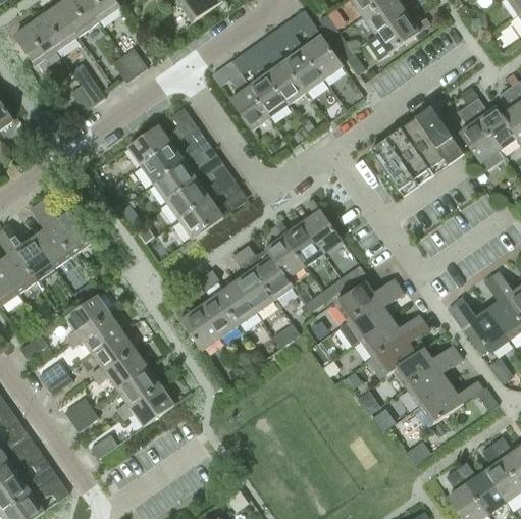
[(98,20),(83,0),(63,0),(55,5),(76,36),(98,20)]
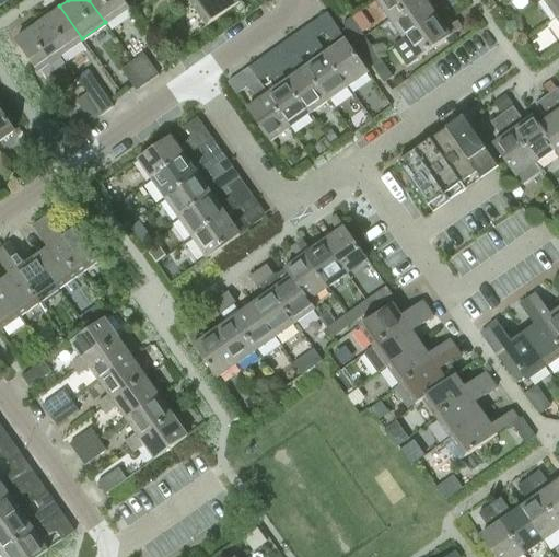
[(89,0),(105,22),(128,6),(124,0),(89,0)]
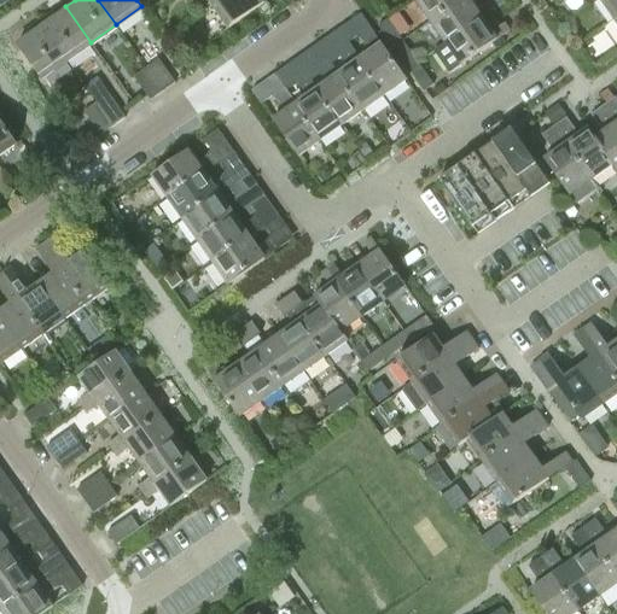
[(210,0),(227,25),(263,0),(210,0)]
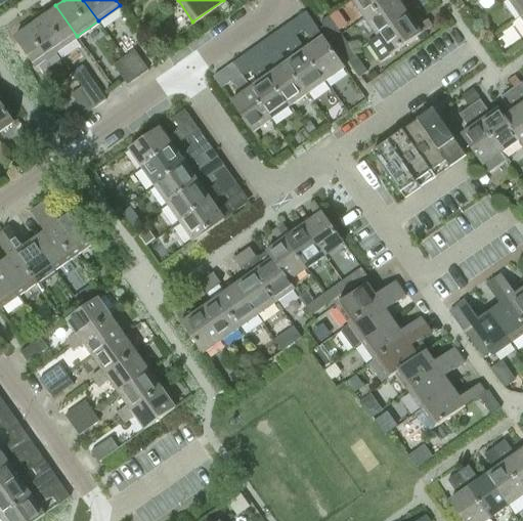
[(352,0),(363,15),(386,0),(352,0)]
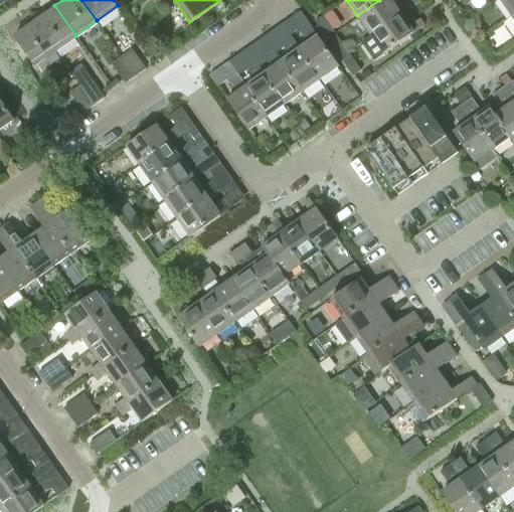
[(369,33),(399,12),(391,0),(379,0),(357,15),(369,33)]
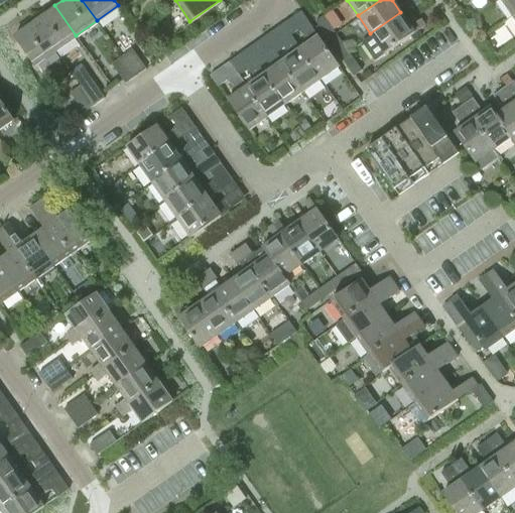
[(501,0),(511,14),(514,10),(514,0),(501,0)]
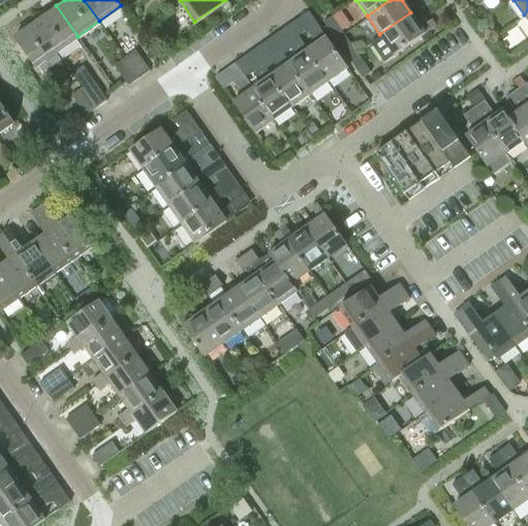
[(42,8),(31,16),(56,51),(78,36),(56,5),(45,12),(42,8)]
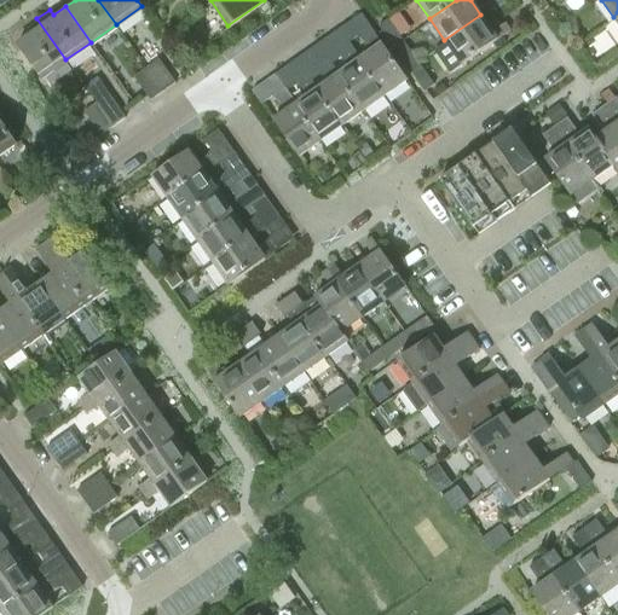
[(445,40),(434,47),(450,70),(460,63),(496,38),(496,36),(508,28),(503,21),(491,29),(480,15),(445,40)]
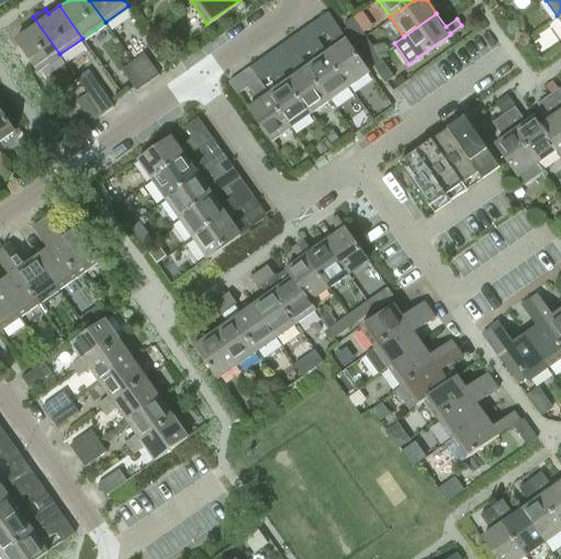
[(361,30),(351,15),(343,21),(352,36),(361,30)]
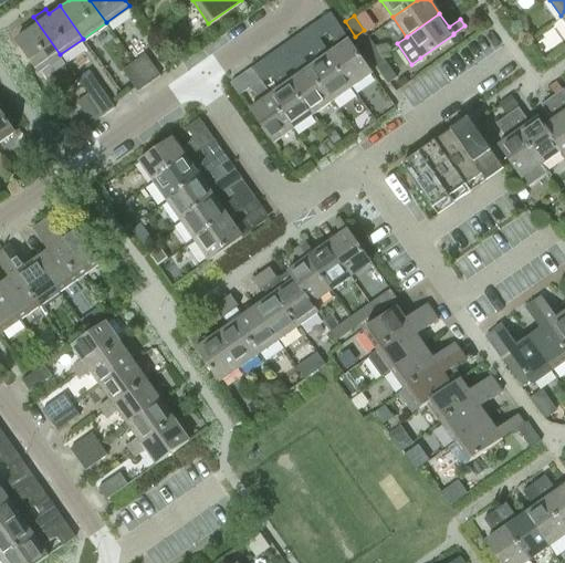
[(37,71),(60,54),(33,17),(22,24),(25,30),(14,38),(37,71)]
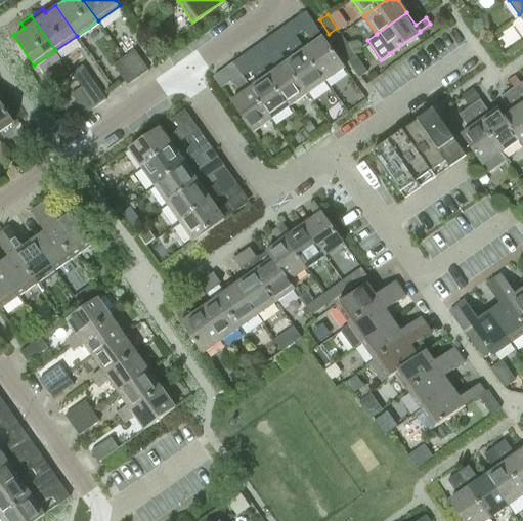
[(293,17),(286,23),(294,34),(301,29),(293,17)]
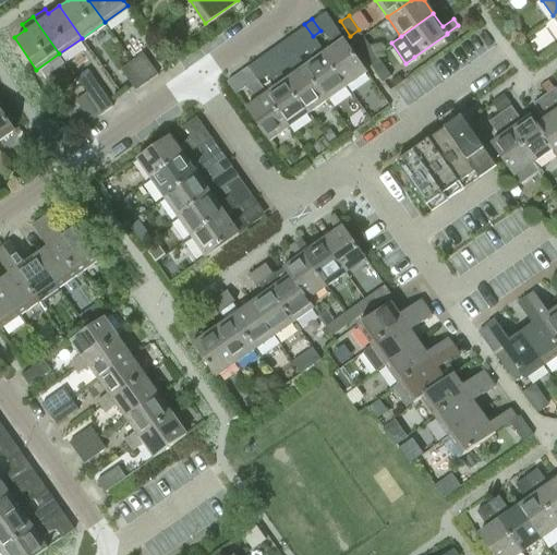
[(317,43),(317,44),(346,84),(365,70),(342,37),(337,29),(328,36),(334,44),(324,50),(317,43)]
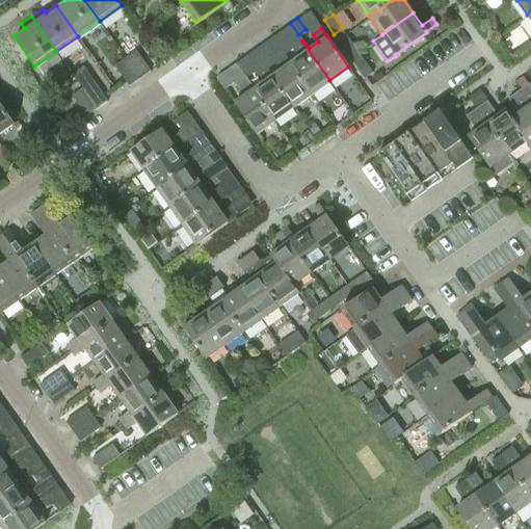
[(279,30),(271,35),(280,47),(287,42),(279,30)]
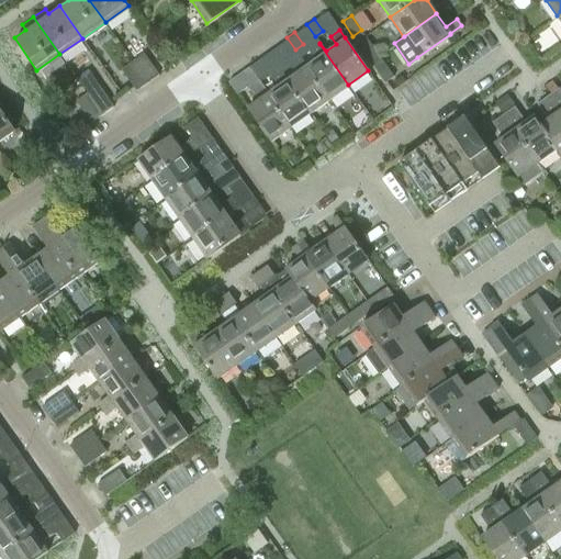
[(369,60),(378,54),(368,38),(359,45),(369,60)]
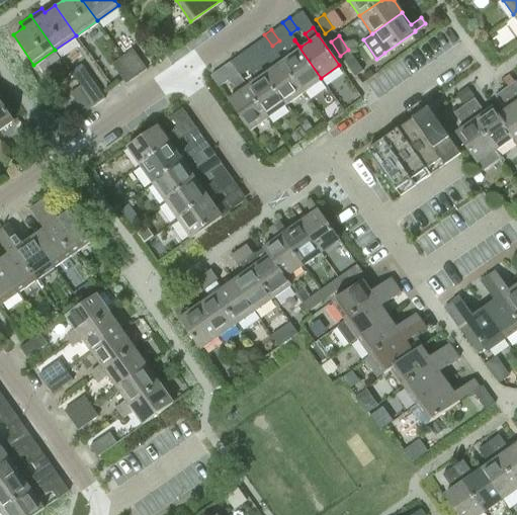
[(408,36),(400,43),(403,47),(411,40),(408,36)]
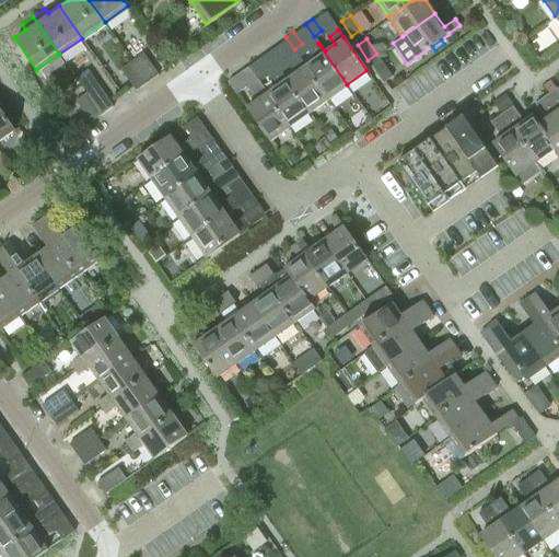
[(300,56),(299,57),(327,97),(347,84),(318,44),(310,49),(315,57),(305,65),(300,56)]
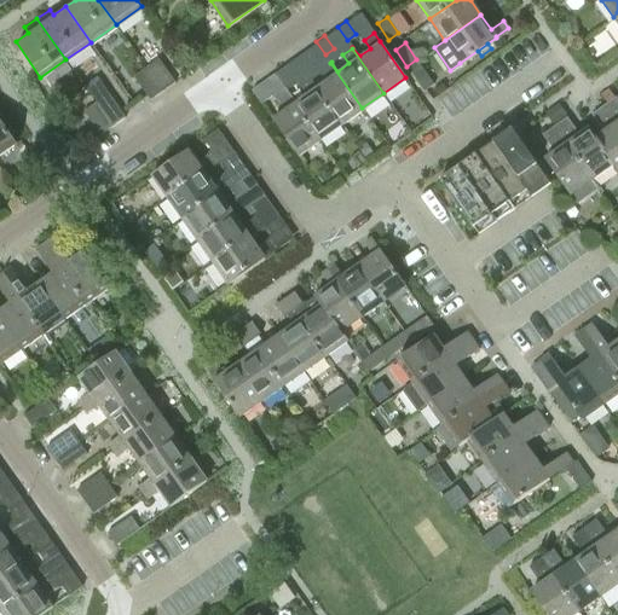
[(304,51),(295,57),(304,70),(313,64),(304,51)]
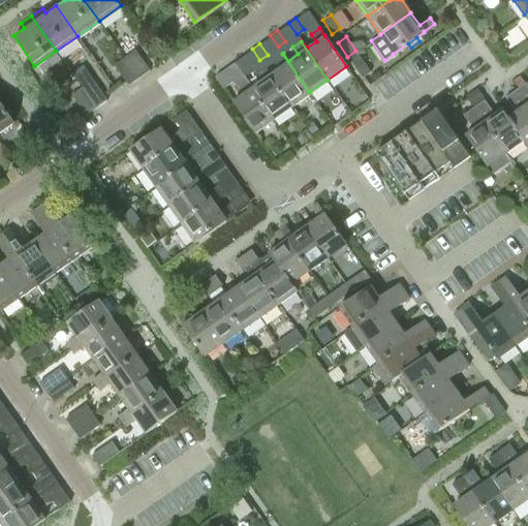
[(134,49),(124,56),(137,75),(149,68),(134,49)]
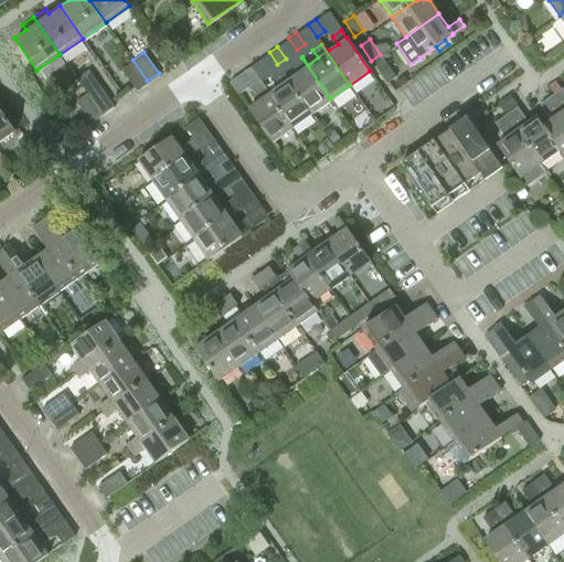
[(380,54),(371,61),(382,75),(391,70),(380,54)]
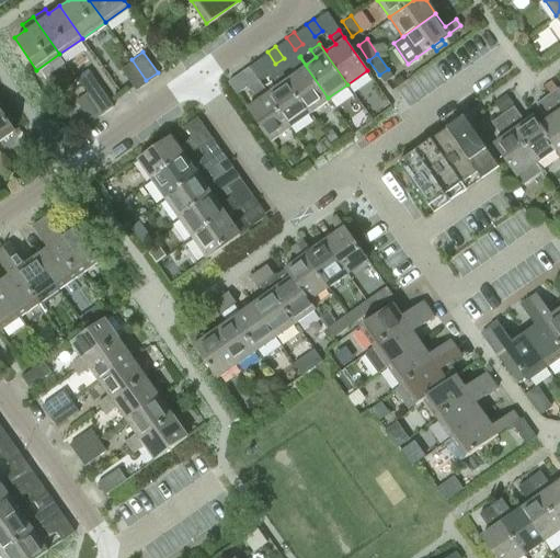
[(281,70),(280,70),(309,112),(328,98),(299,57),(290,64),(296,71),(286,78),(281,70)]
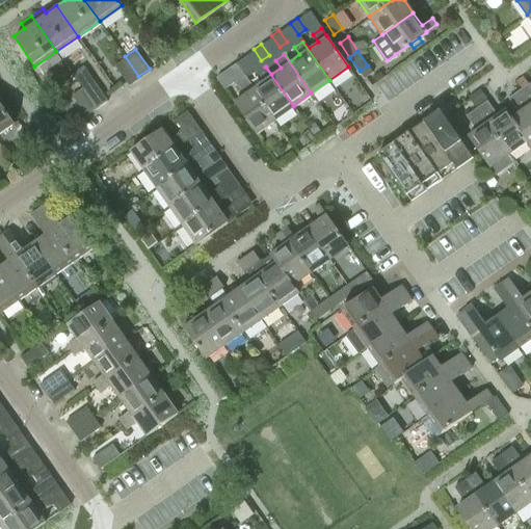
[(128,84),(138,76),(125,56),(113,63),(128,84)]
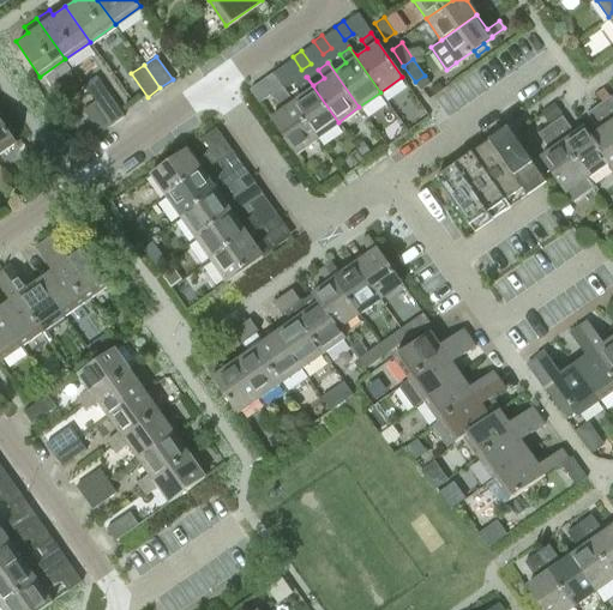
[(280,65),(271,71),(281,84),(289,78),(280,65)]
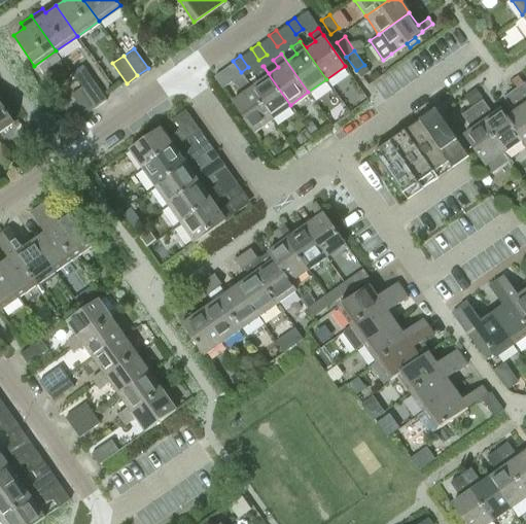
[(245,78),(245,79),(272,117),(290,105),(263,66),(255,72),(260,79),(251,85),(245,78)]
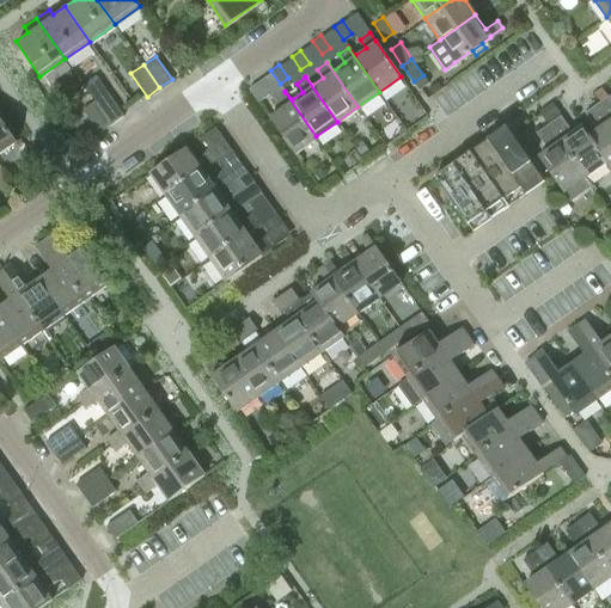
[(248,86),(257,100),(267,93),(257,80),(248,86)]
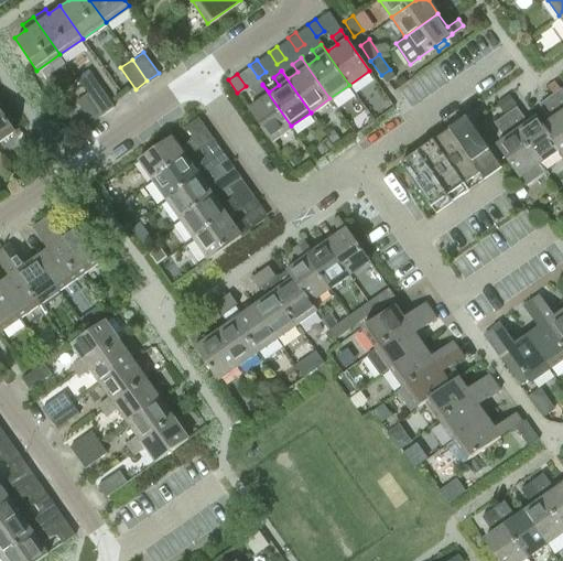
[(402,74),(393,81),(397,85),(405,78),(402,74)]
